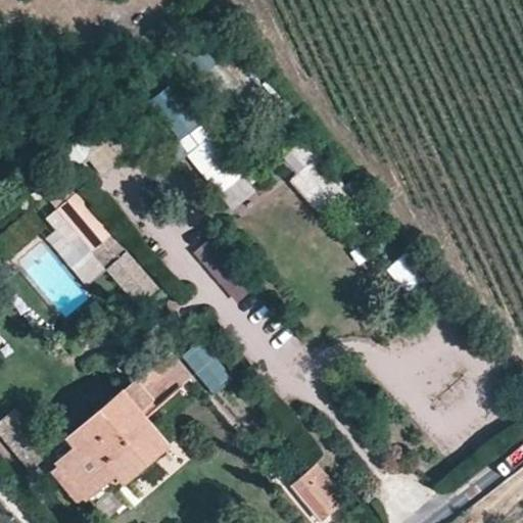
[(151,104),(185,141),(203,125),(169,88),(151,104)]
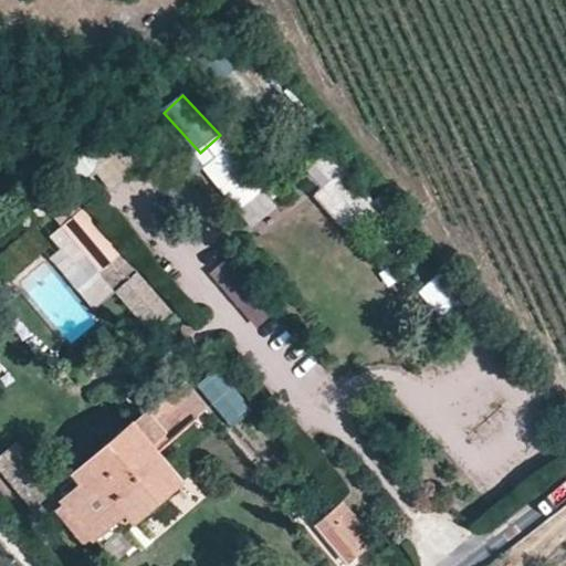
[(150,336),(171,321),(90,207),(50,234),(61,251),(50,259),(90,314),(119,293),(150,336)]
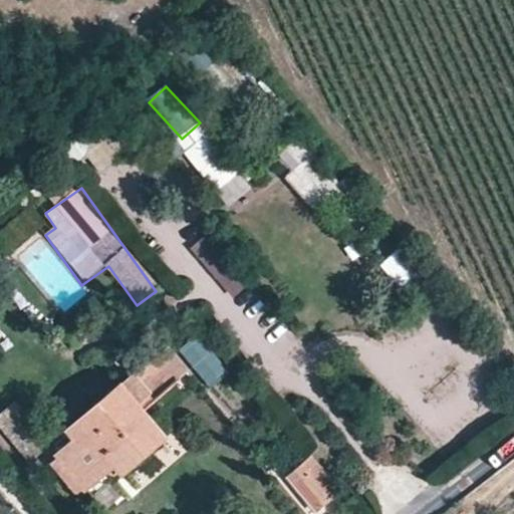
[(209,236),(193,247),(214,279),(230,268),(209,236)]
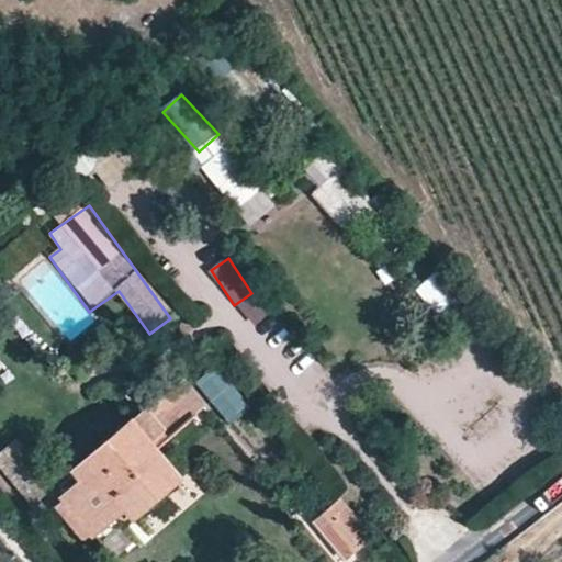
[(223,428),(249,414),(224,367),(198,381),(223,428)]
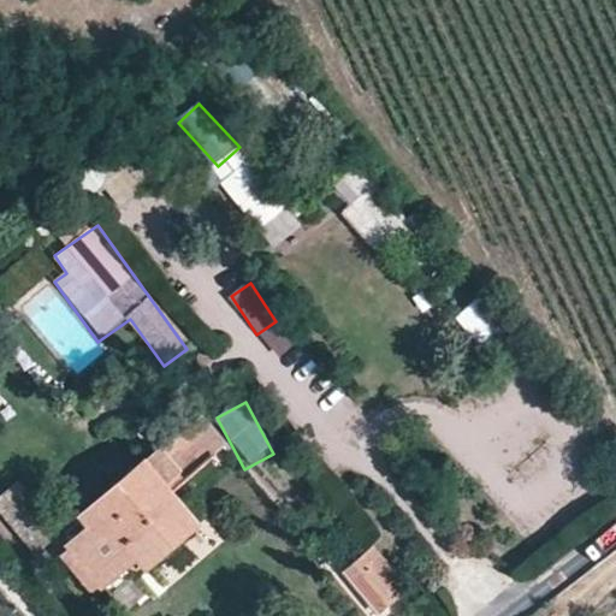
[(141,463),(166,492),(206,460),(181,428),(141,463)]
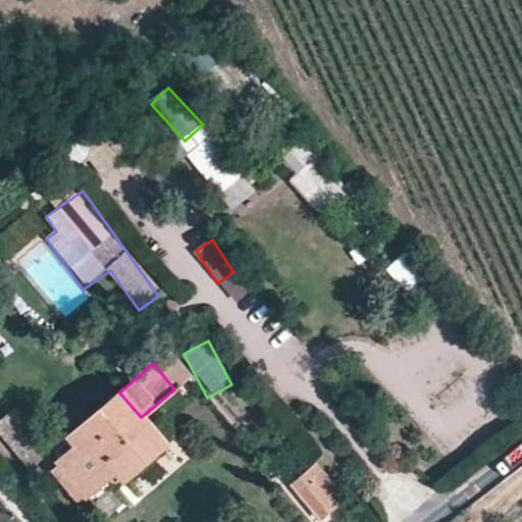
[(141,417),(119,393),(118,390),(48,451),(59,464),(52,469),(74,496),(81,489),(92,502),(113,483),(120,476),(161,441),(148,425),(141,417)]
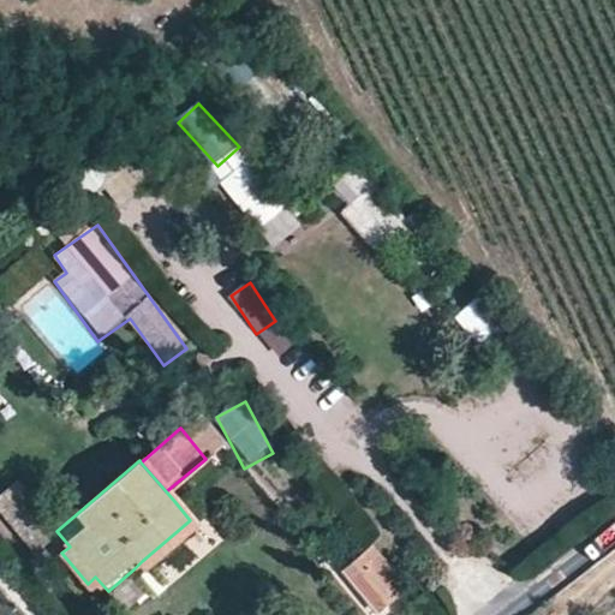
[(197,489),(219,473),(210,463),(189,477),(197,489)]
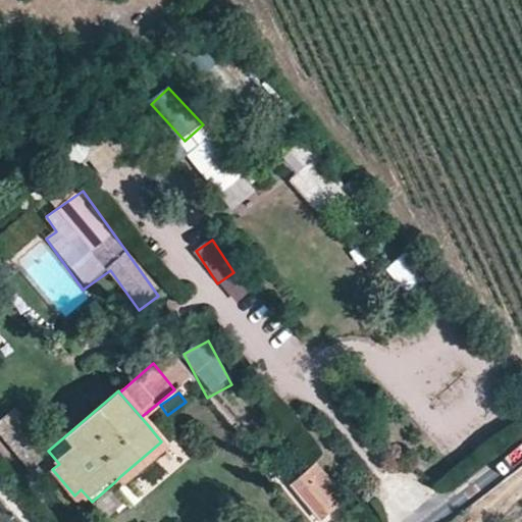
[(332,514),(330,510),(344,499),(313,463),(288,483),(319,519),(324,516),(326,519),(332,514)]
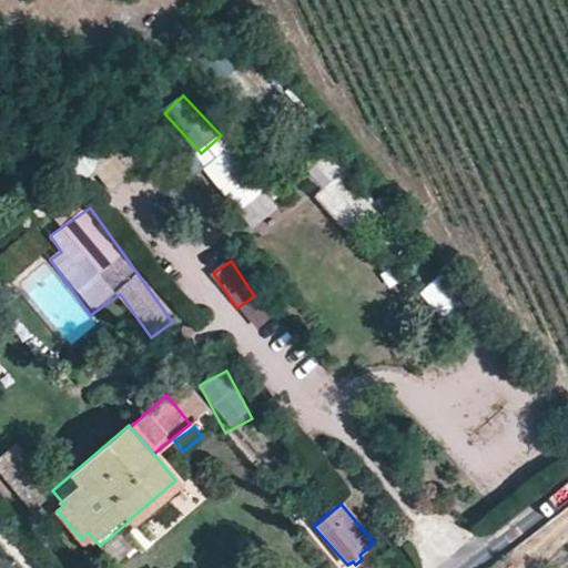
[(151,541),(131,518),(123,526),(142,548),(151,541)]
